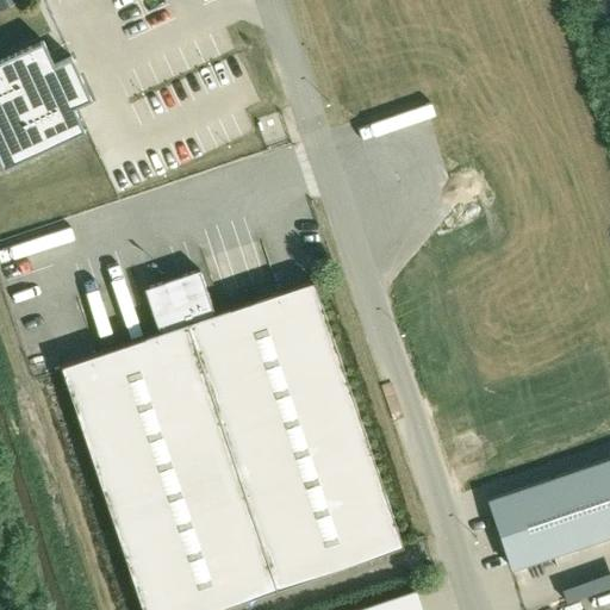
[(0,0),(0,13),(26,0),(0,0)]
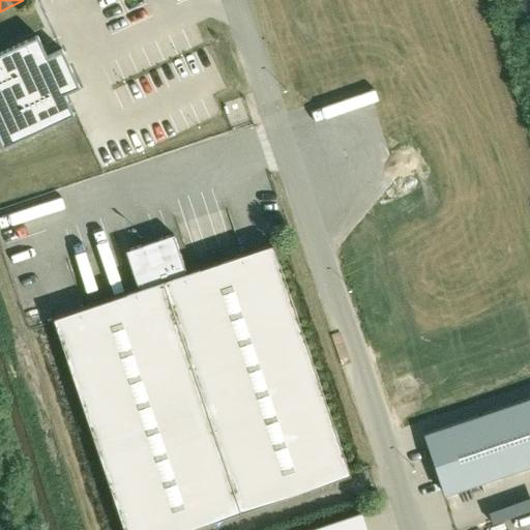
[(34,34),(0,50),(0,145),(69,114),(60,93),(75,86),(58,49),(45,56),(34,34)]
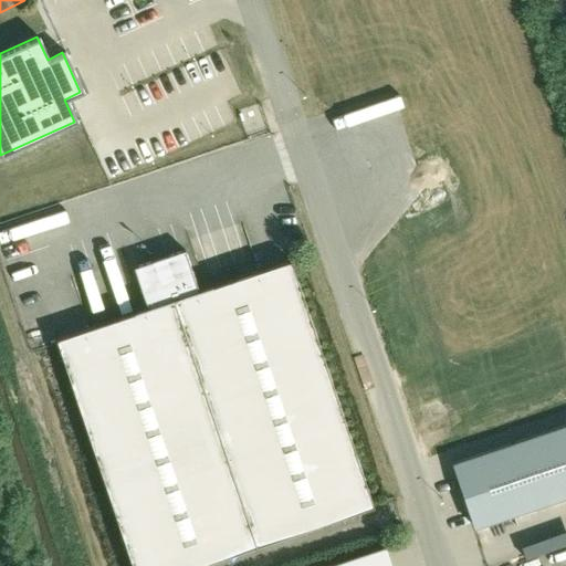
[(137,268),(150,308),(175,301),(200,292),(187,251),(137,268)]
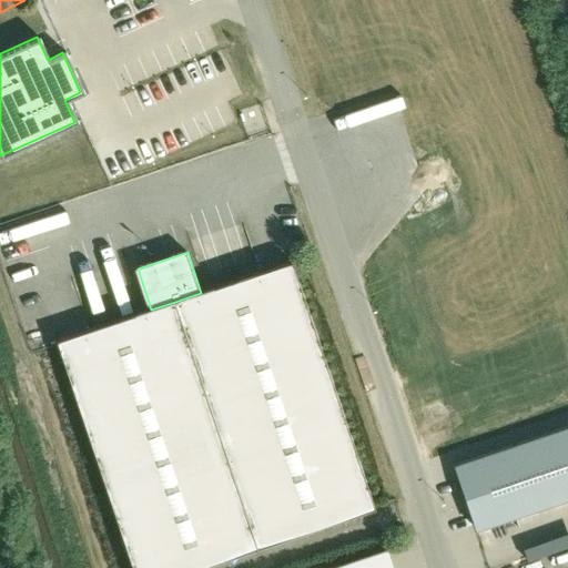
[(175,302),(256,546),(371,508),(290,263),(201,293),(175,302)]
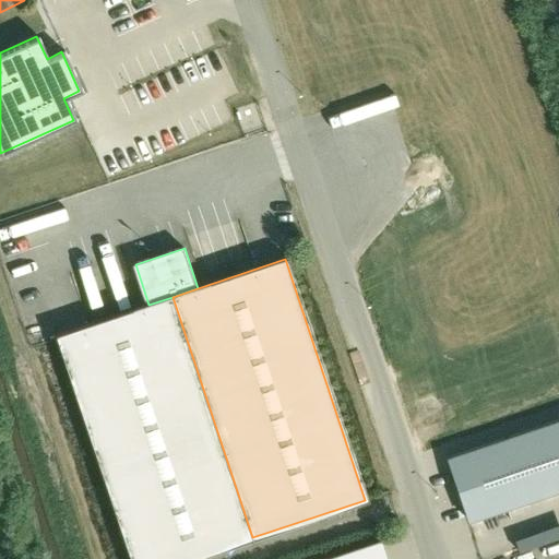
[(149,305),(57,334),(130,558),(185,558),(252,537),(173,297),(149,305)]
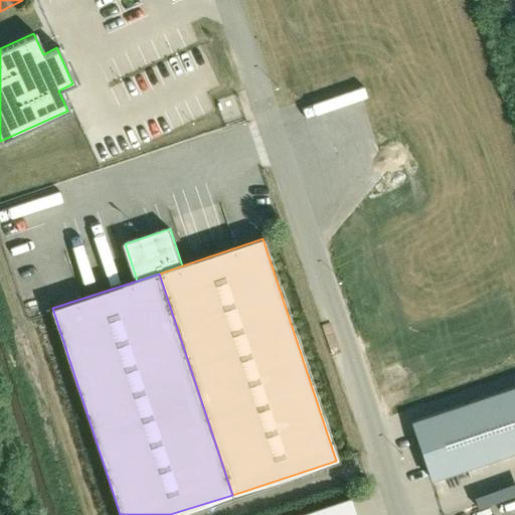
[(514,382),(399,421),(420,481),(514,450),(514,382)]
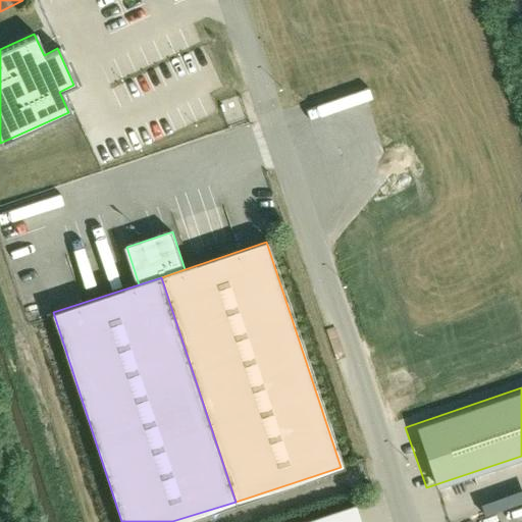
[(360,521),(355,504),(300,521),(360,521)]
